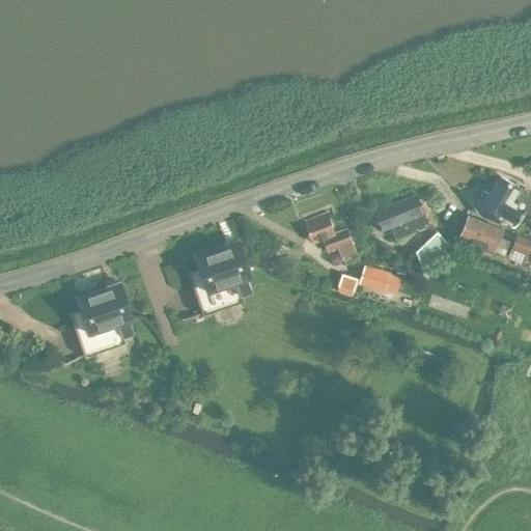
[(483,190),(475,205),(481,215),(510,227),(523,206),(530,211),(530,193),(527,192),(520,187),(499,175),(490,193),(483,190)]
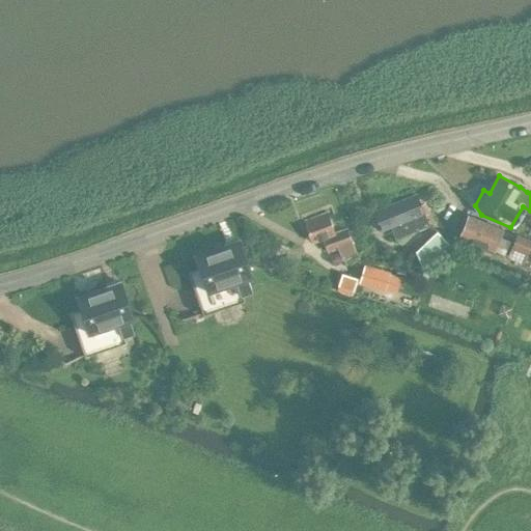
[(391,225),(394,232),(396,238),(428,225),(423,212),(417,196),(374,213),(381,228),(391,225)]
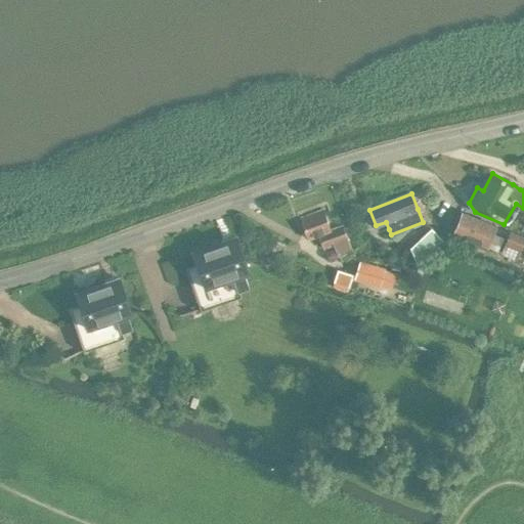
[(323,209),(300,218),(307,238),(318,234),(322,248),(333,244),(338,256),(352,250),(343,225),(331,229),(323,209)]
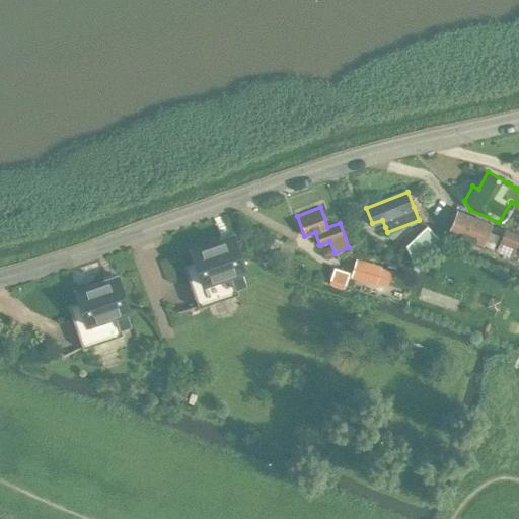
[(488,231),(491,223),(458,210),(449,230),(483,244),(493,248),(499,235),(488,231)]
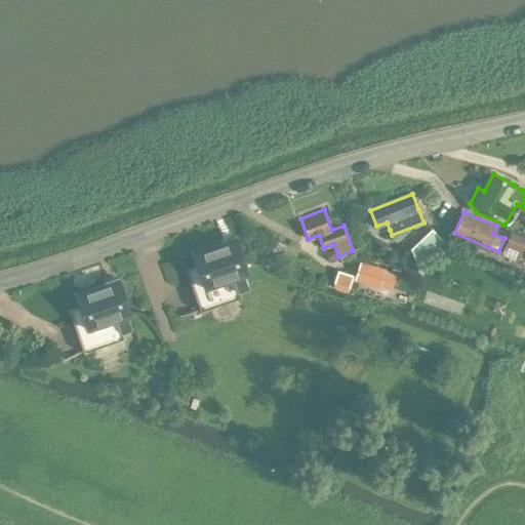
[(432,229),(418,241),(430,253),(443,241),(432,229)]
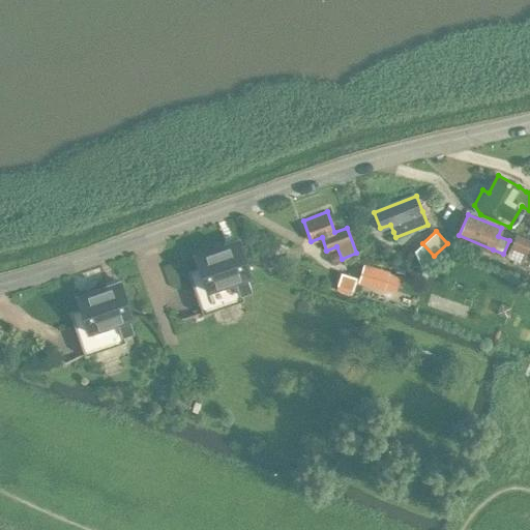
[(507,256),(525,263),(528,255),(529,256),(529,239),(516,234),(507,256)]
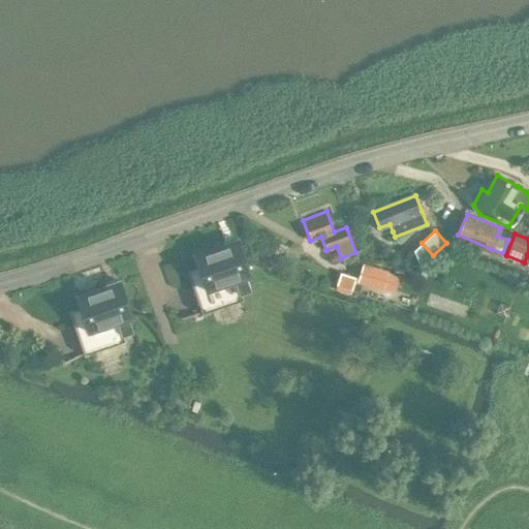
[(187,269),(189,277),(201,312),(243,298),(241,291),(250,288),(246,275),(249,274),(238,239),(194,253),(198,266),(187,269)]
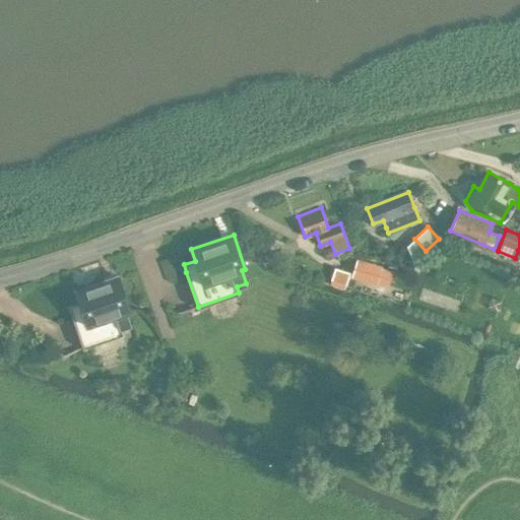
[(356,258),(353,267),(365,270),(363,280),(377,284),(382,266),(356,258)]
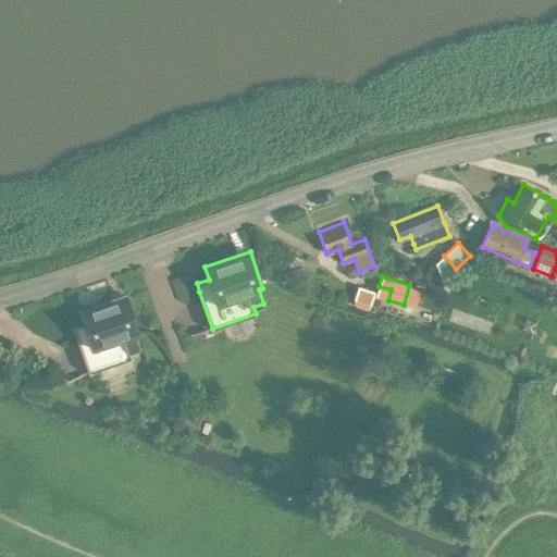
[(354,300),(353,305),(369,310),(370,306),(375,292),(358,286),(354,300)]
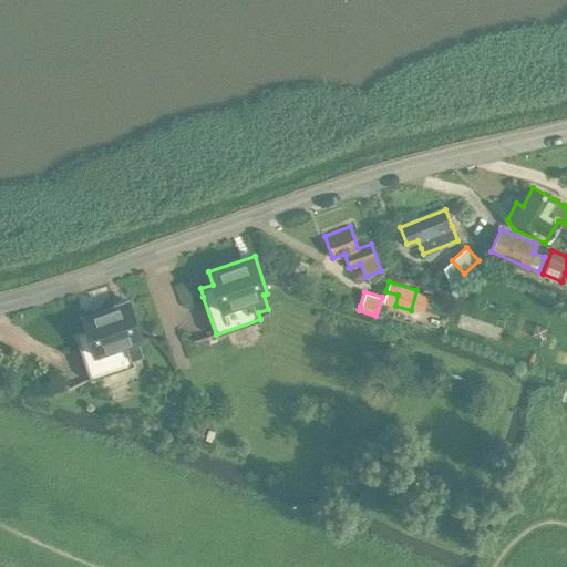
[(142,337),(135,319),(129,300),(82,316),(86,328),(74,332),(90,379),(134,363),(132,356),(142,352),(137,339),(142,337)]
